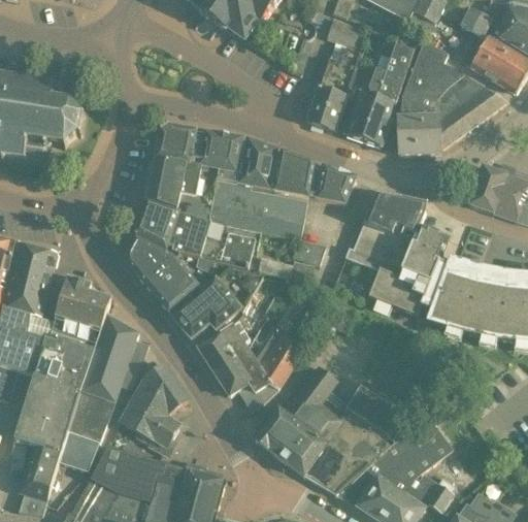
[(198,6),(196,9),(203,14),(199,21),(215,31),(219,26),(226,31),(228,28),(244,39),(257,23),(261,26),(278,0),(189,0),(198,6)]
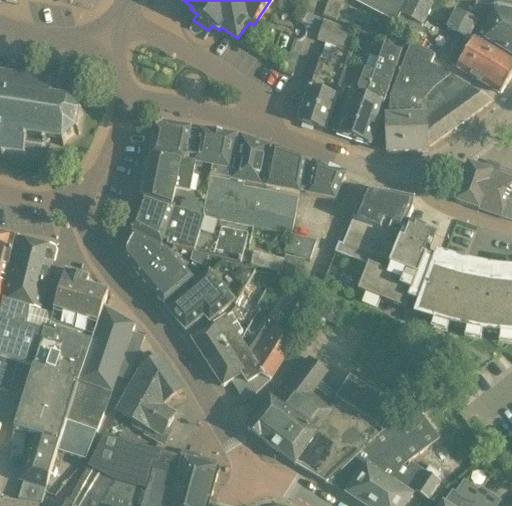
[(327,0),(323,13),(336,17),(341,0),(327,0)]
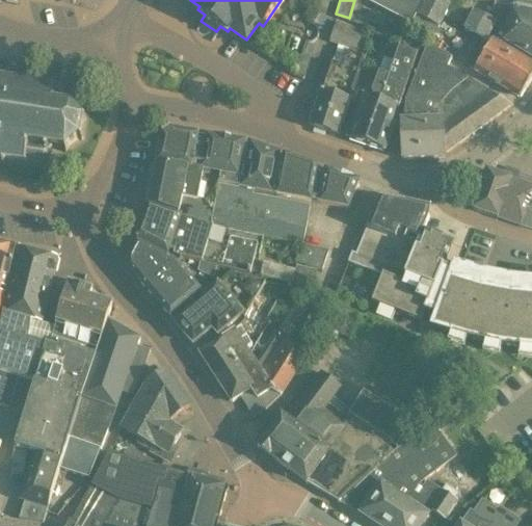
[(372,0),(389,8),(411,21),(417,11),(439,23),(444,12),(450,0),(372,0)]
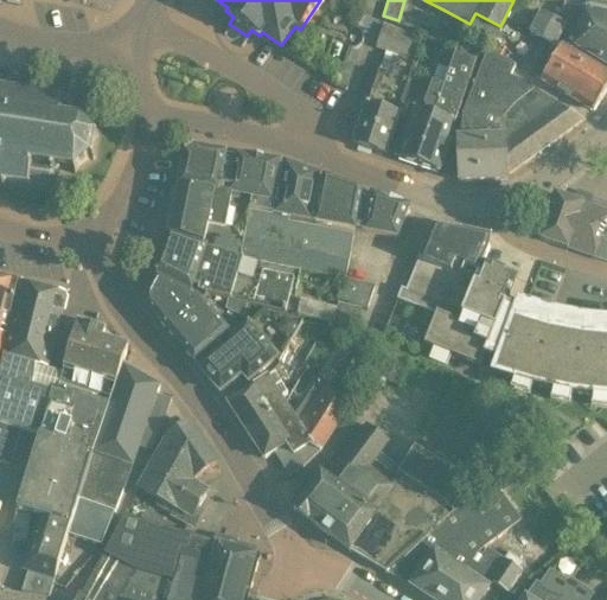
[(587,0),(586,8),(606,13),(606,0),(587,0)]
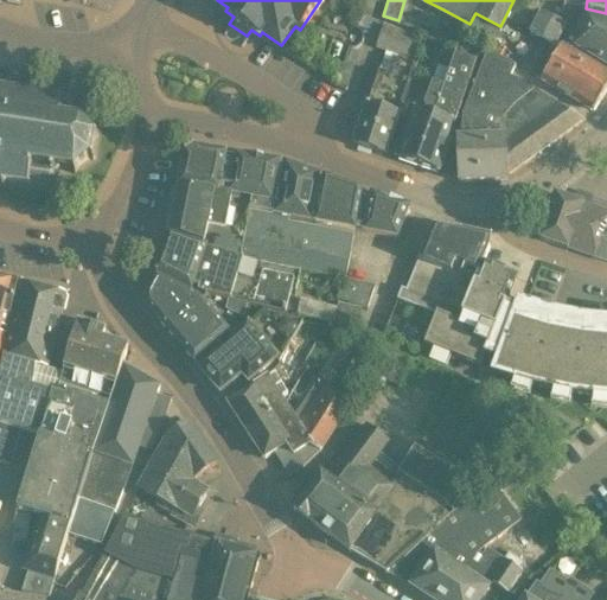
[(531,27),(530,29),(555,42),(557,36),(564,40),(576,48),(579,43),(606,59),(606,13),(586,8),(585,8),(563,4),(560,19),(540,8),(531,27)]
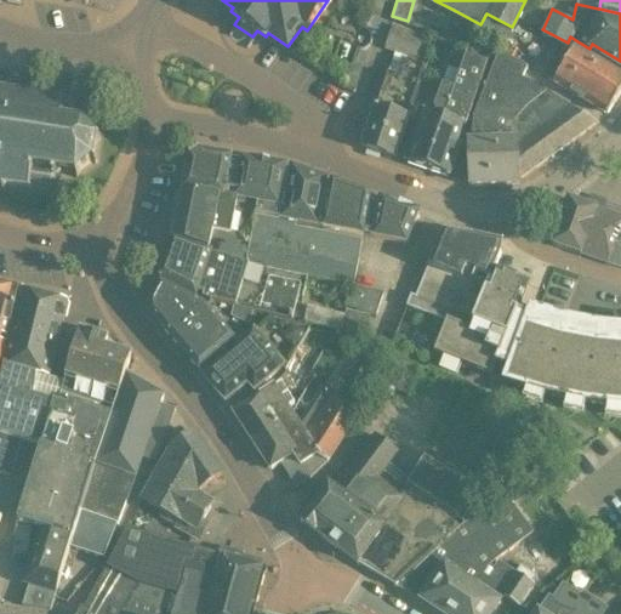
[(425,30),(391,20),(382,44),(416,55),(425,30)]
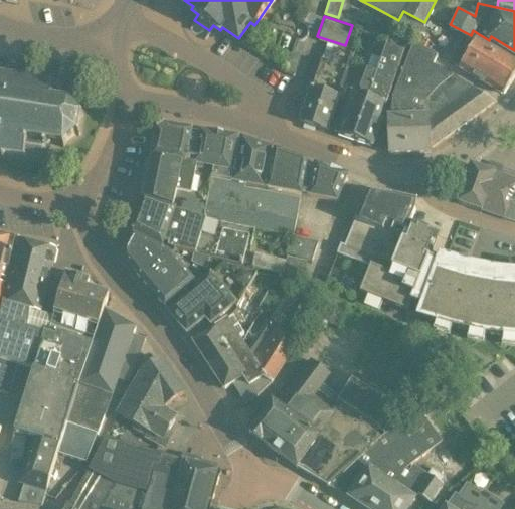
[(355,82),(337,131),(353,137),(392,29),(391,28),(381,55),(372,51),(363,75),(356,73),(353,81),(355,82)]
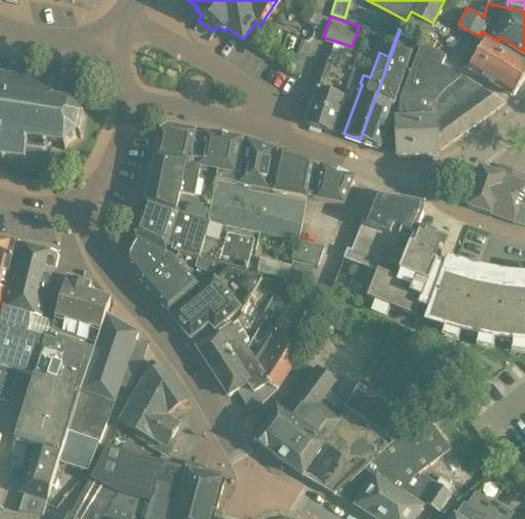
[(400,30),(360,140),(379,147),(389,121),(386,120),(392,103),(393,103),(417,36),(400,30)]
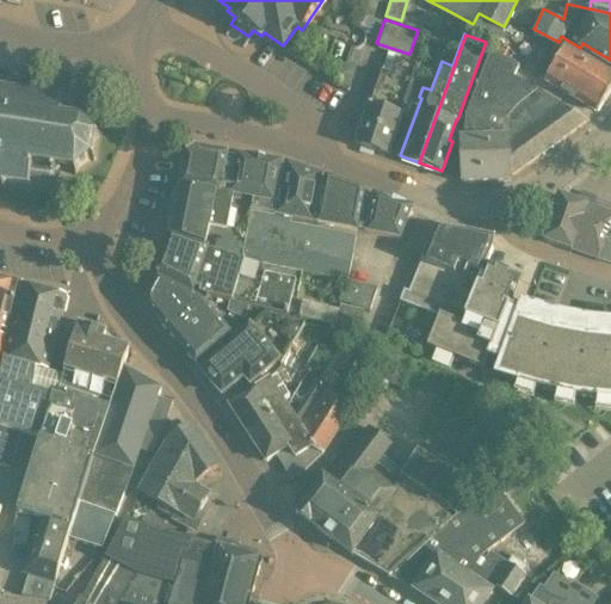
[(548,56),(538,73),(597,108),(610,84),(610,66),(580,48),(568,41),(556,61),(548,56)]
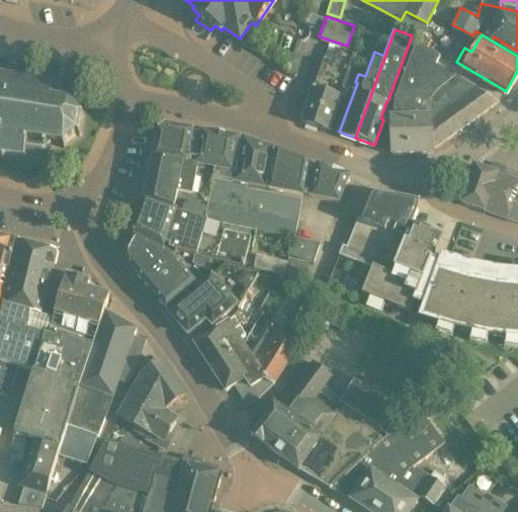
[(295,35),(286,66),(296,69),(306,39),(295,35)]
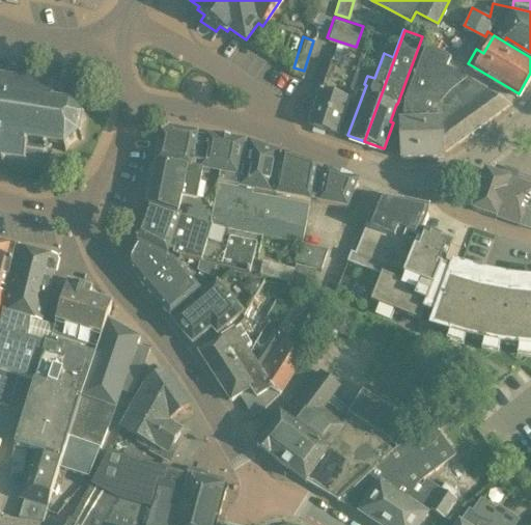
[(450,56),(427,42),(404,100),(404,118),(400,118),(400,156),(442,156),(442,152),(510,103),(447,65),(450,56)]
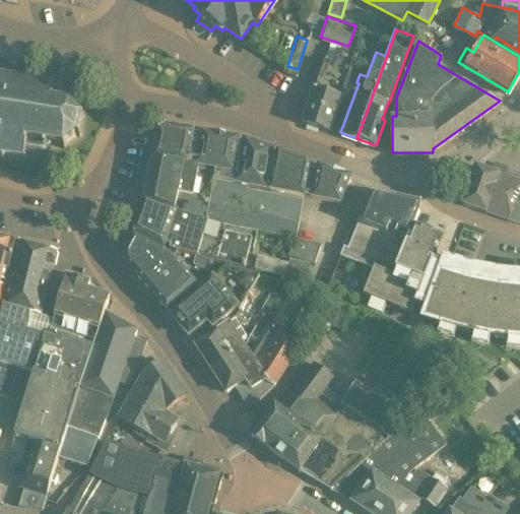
[(324,56),(315,84),(303,120),(330,129),(342,93),(356,52),(339,46),(335,60),(324,56)]
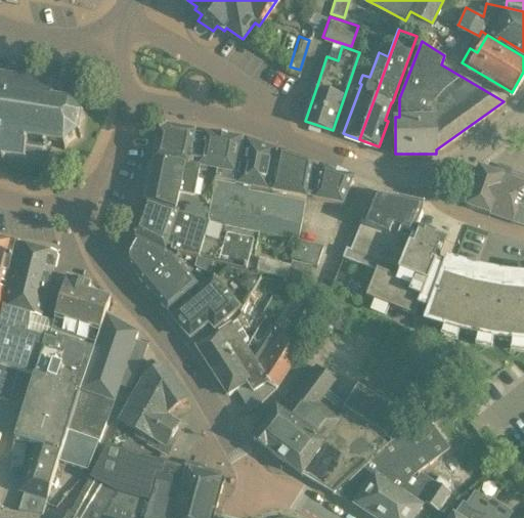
[(0,149),(1,150),(1,155),(4,155),(4,152),(23,154),(25,156),(26,155),(26,154),(40,156),(42,158),(43,158),(42,155),(48,153),(51,154),(52,152),(49,149),(51,140),(63,142),(64,146),(67,145),(66,142),(78,132),(81,135),(83,132),(78,129),(81,117),(84,116),(83,113),(79,114),(71,102),(74,98),(72,97),(69,101),(53,99),(53,94),(52,94),(54,84),(58,81),(56,79),(53,82),(35,79),(36,75),(33,75),(32,79),(15,76),(15,72),(13,72),(12,76),(0,74),(0,149)]
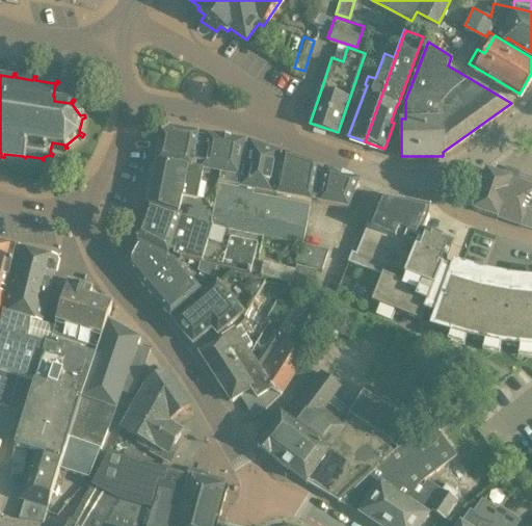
[(157,159),(196,166),(200,149),(202,134),(198,134),(200,131),(170,126),(169,126),(162,131),(157,159)]
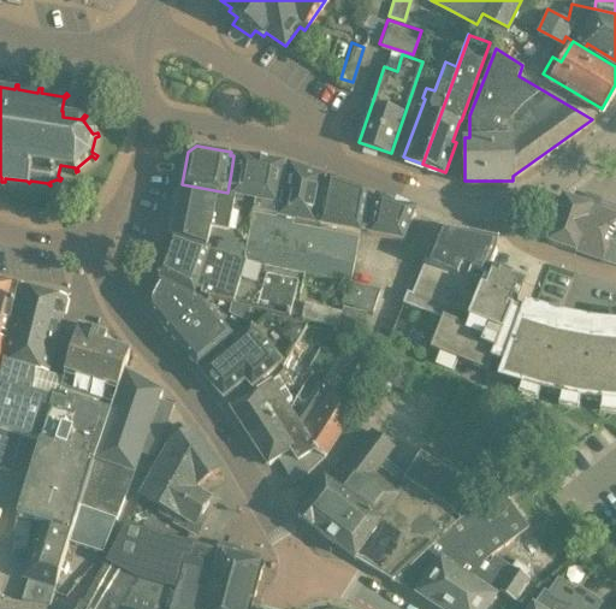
[(270,213),(292,217),(292,216),(295,216),(304,190),(312,170),(290,161),(289,164),(283,164),(284,160),(240,153),(240,157),(234,155),(231,172),(227,193),(255,197),(253,210),(270,213)]
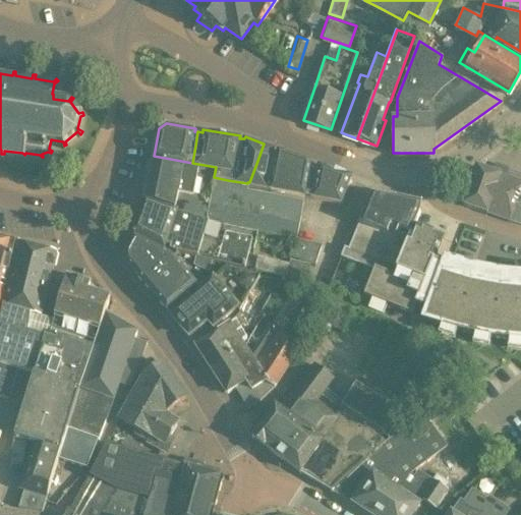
[(249,182),(347,201),(355,176),(320,163),(319,166),(310,163),(311,160),(279,149),(278,151),(274,150),(274,147),(264,144),(257,161),(249,182)]
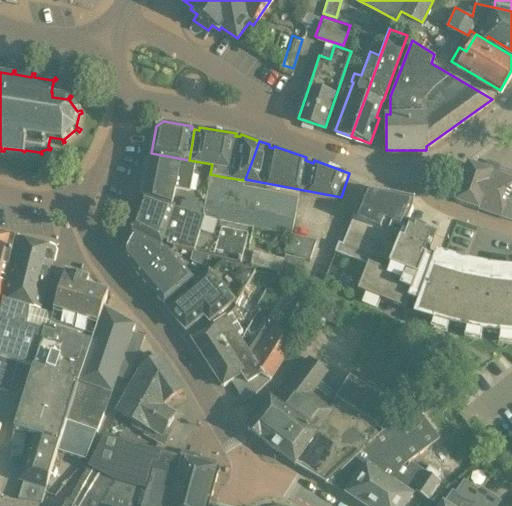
[(151,153),(142,194),(175,204),(174,207),(183,209),(218,219),(219,218),(247,224),(249,225),(291,231),(298,196),(242,184),(242,181),(243,180),(224,177),(210,174),(212,164),(189,160),(151,153)]
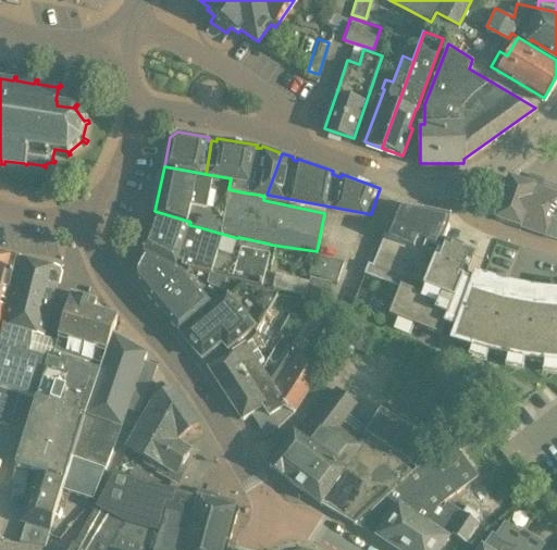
[(556,180),(529,171),(525,179),(508,173),(494,214),(556,236),(556,180)]
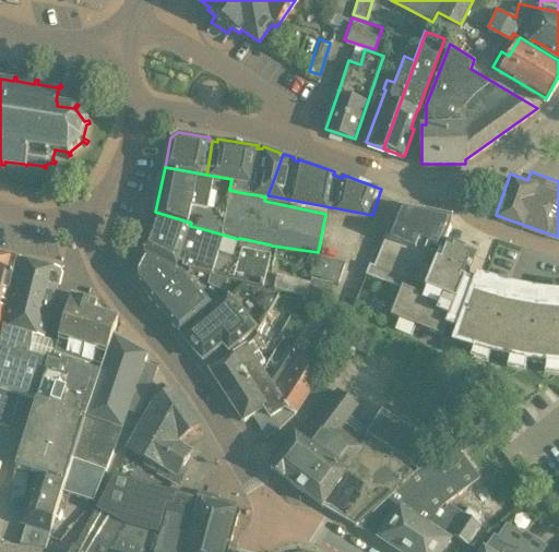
[(392,313),(441,333),(475,252),(443,240),(450,224),(453,214),(399,202),(373,264),(370,263),(367,271),(403,285),(392,313)]
